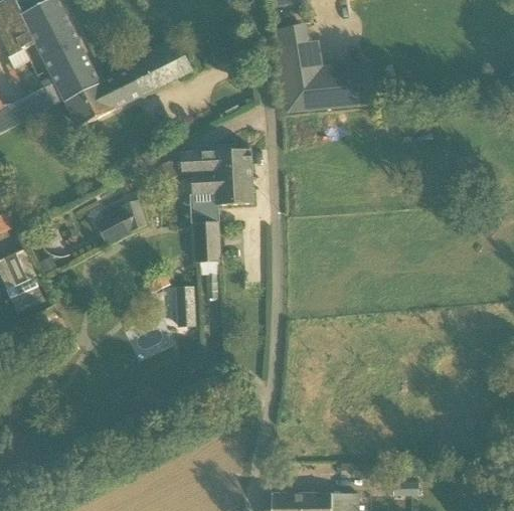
[(26,45),(36,41),(38,39),(24,12),(22,13),(16,0),(0,0),(0,30),(11,53),(26,45)]
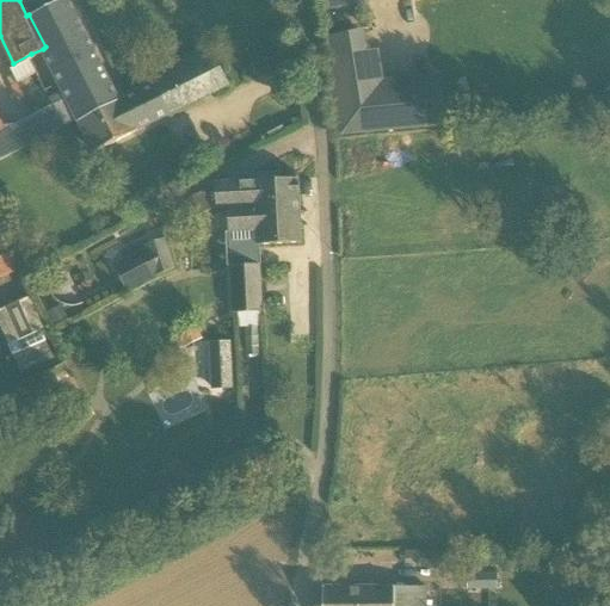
[(45,47),(43,49),(66,96),(76,117),(121,96),(71,0),(55,0),(29,14),(45,47)]
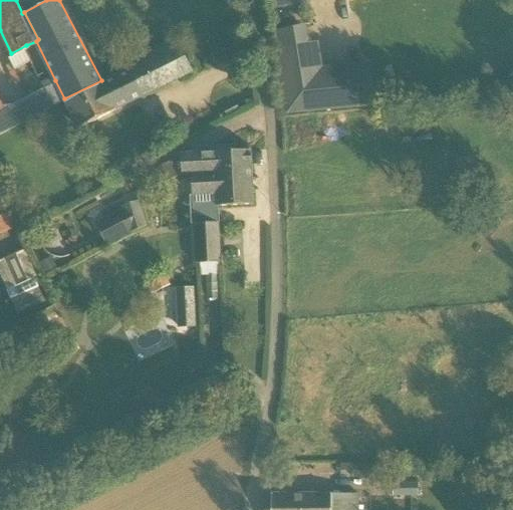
[(316,42),(302,45),(297,24),(273,28),(285,87),(288,107),(374,97),(369,60),(321,67),(316,42)]
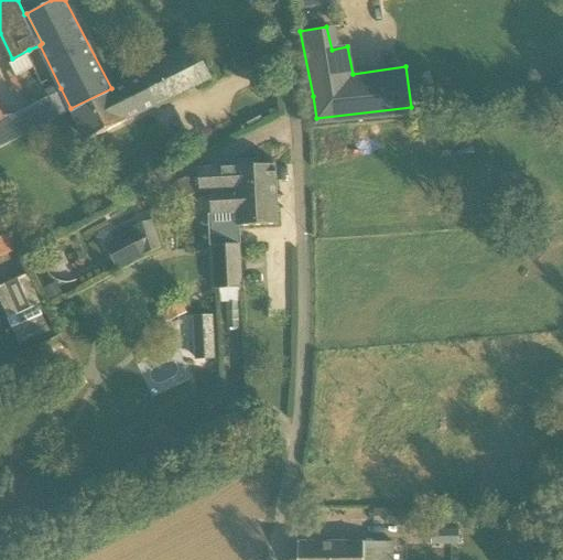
[(111,88),(71,108),(86,138),(212,75),(194,41),(138,68),(140,74),(111,88)]
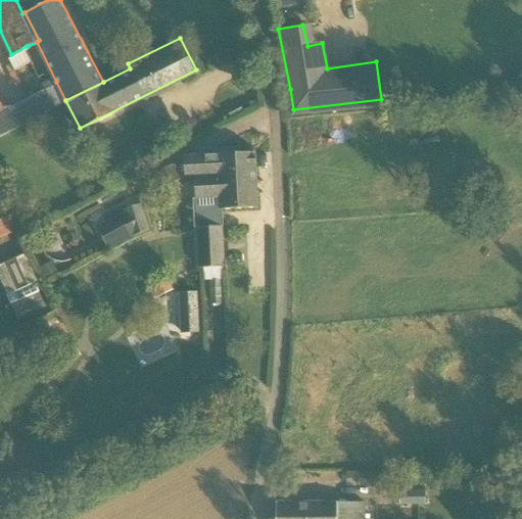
[(0,133),(55,105),(46,87),(9,105),(1,105),(0,103),(0,133)]
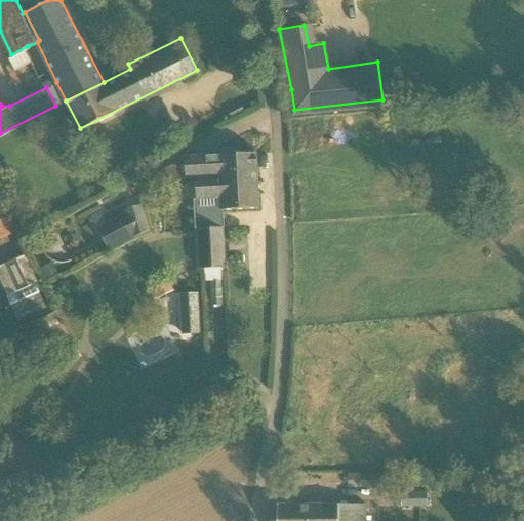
[(219,167),(256,165),(255,151),(239,151),(238,146),(217,147),(218,152),(185,154),(186,175),(195,174),(195,175),(199,173),(220,172),(219,167)]
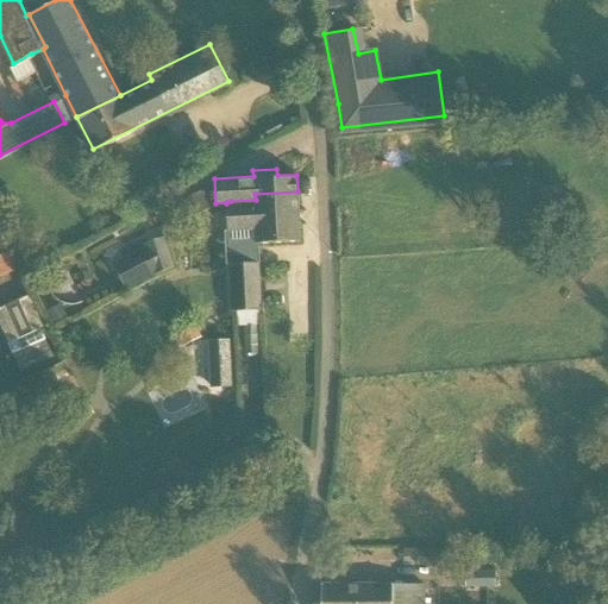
[(231,201),(226,203),(227,228),(256,226),(257,240),(300,239),(298,192),(255,194),(256,200),(231,201)]
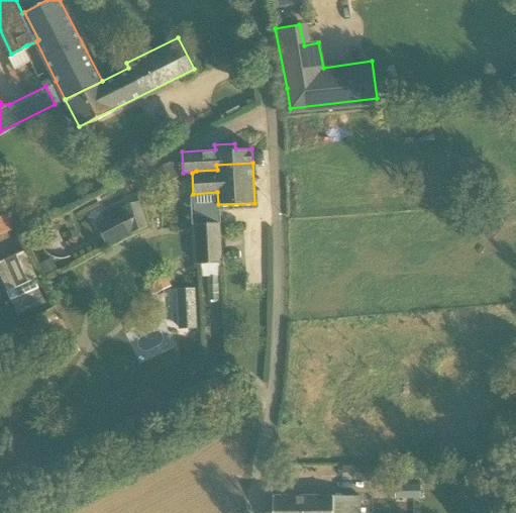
[(107,242),(131,230),(147,225),(139,202),(123,207),(96,221),(107,242)]
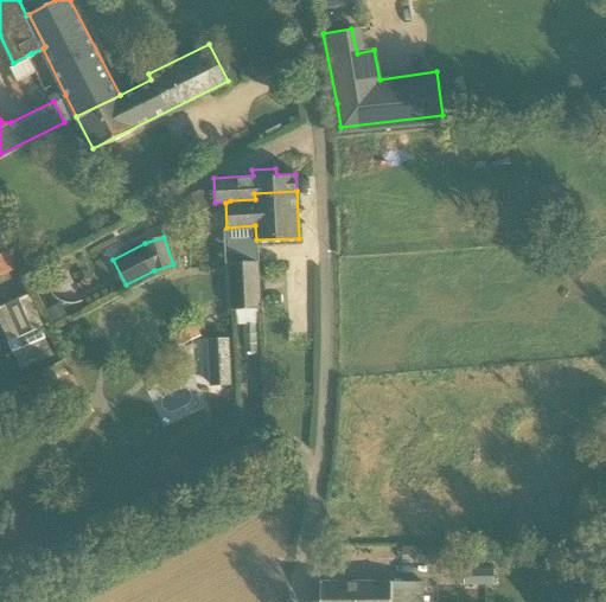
[(260,306),(257,258),(228,261),(231,308),(260,306)]
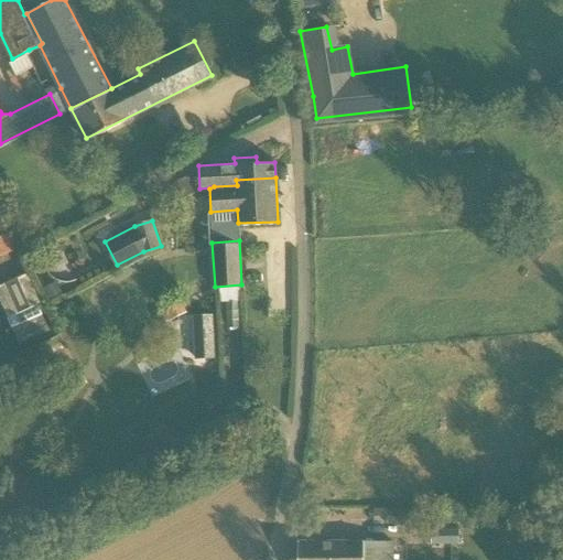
[(26,271),(15,276),(29,305),(36,302),(40,300),(26,271)]
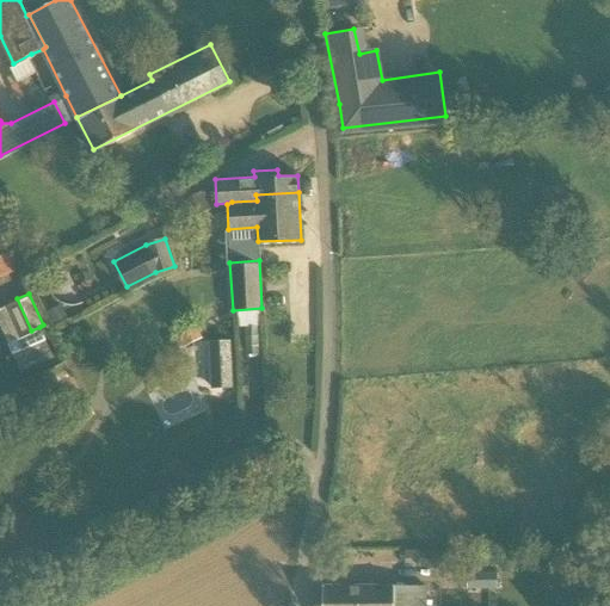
[(47,308),(54,321),(67,315),(60,302),(47,308)]
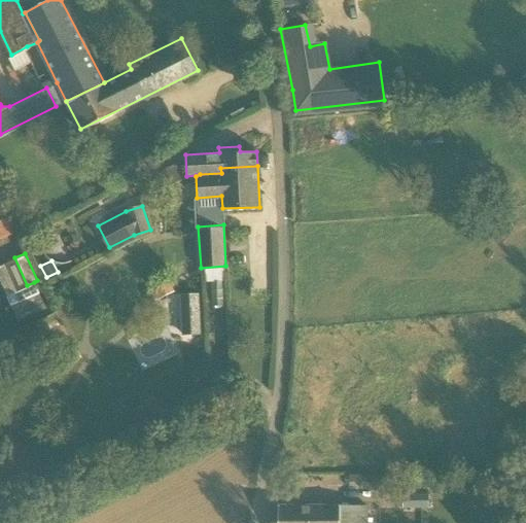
[(3,263),(0,264),(0,281),(6,294),(15,290),(3,263)]
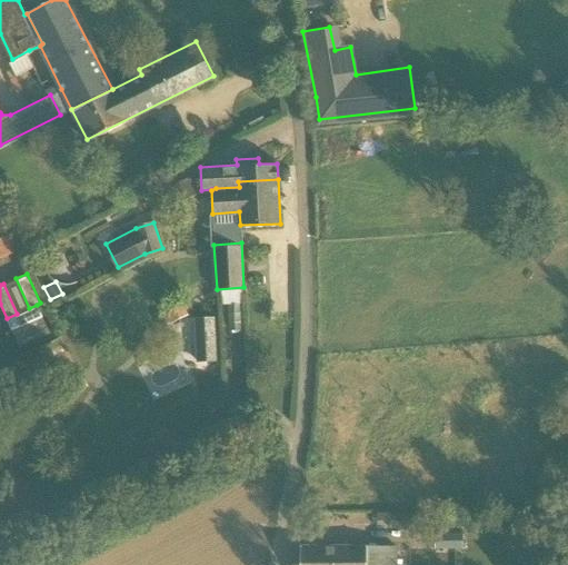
[(163,306),(170,320),(187,313),(180,298),(163,306)]
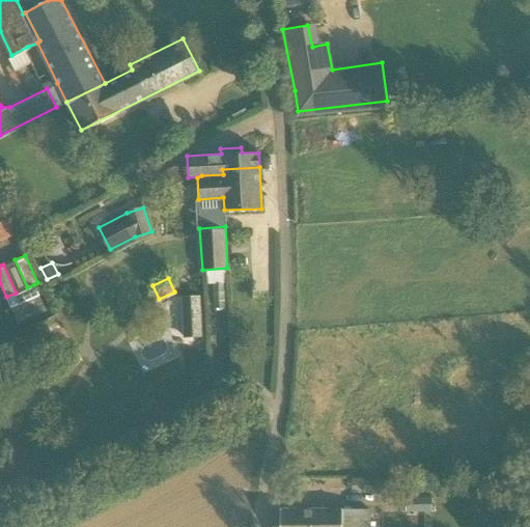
[(16,293),(6,297),(10,307),(38,294),(34,284),(27,287),(16,293)]
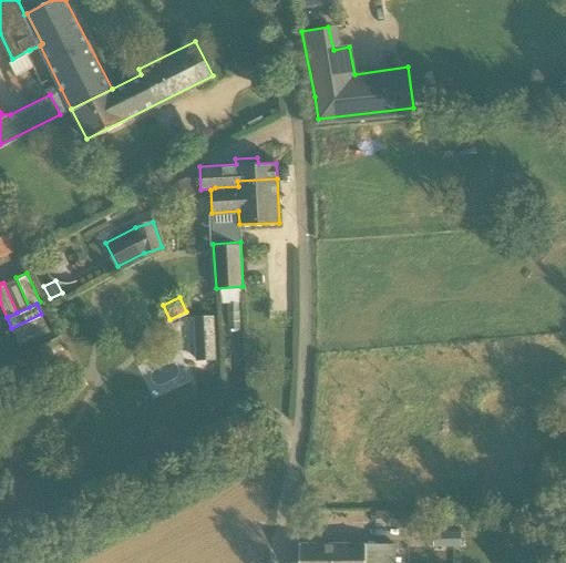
[(196,355),(214,355),(215,313),(198,313),(196,355)]
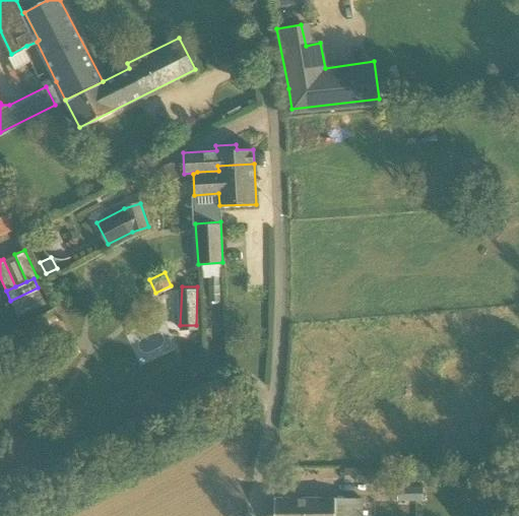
[(273,497),(273,515),(361,515),(362,497),(273,497)]
